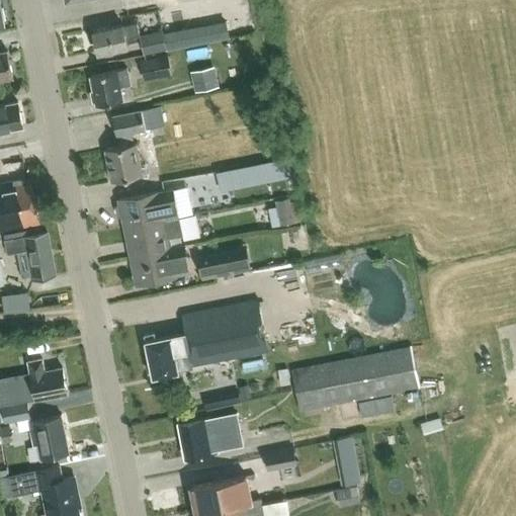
[(125,47),(123,40),(138,37),(136,24),(121,27),(121,26),(93,32),(97,53),(125,47)]
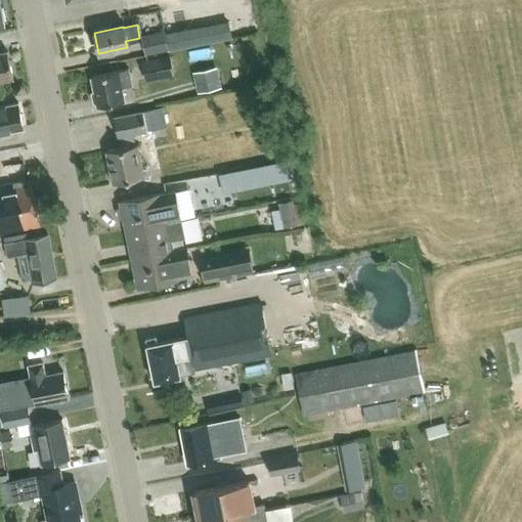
[(162,33),(140,37),(144,56),(166,51),(162,33)]
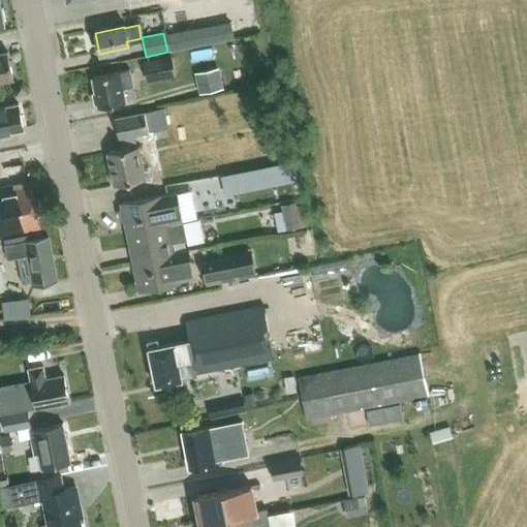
[(0,82),(11,79),(6,54),(0,56),(0,82)]
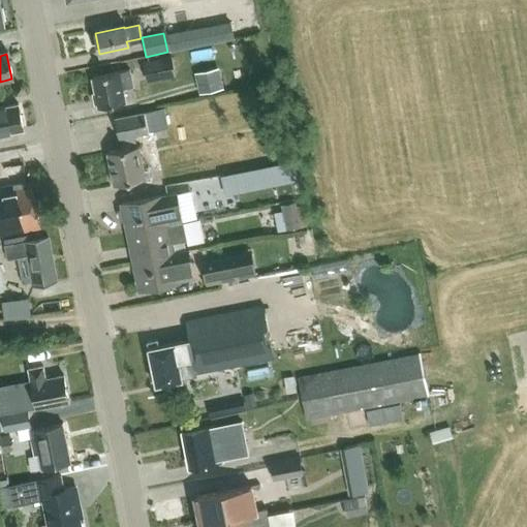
[(169,58),(142,64),(146,84),(174,78),(169,58)]
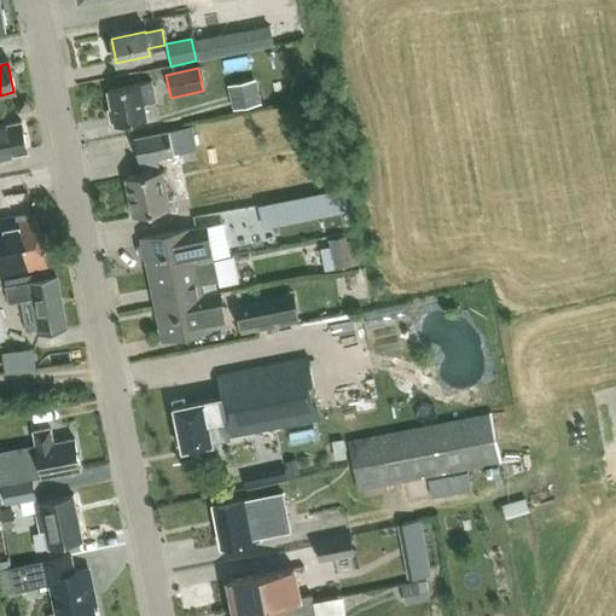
[(254,81),(226,87),(231,111),(259,105),(254,81)]
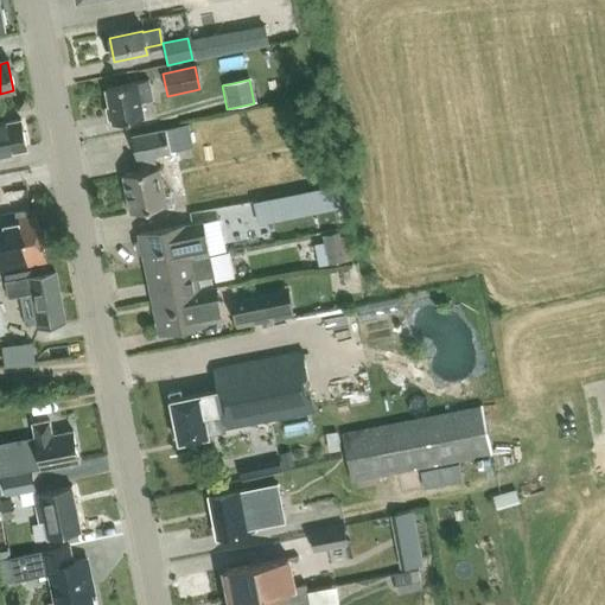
[(110,119),(110,121),(112,123),(142,118),(140,102),(151,101),(147,84),(135,84),(106,90),(108,108),(107,109),(108,120),(110,119)]
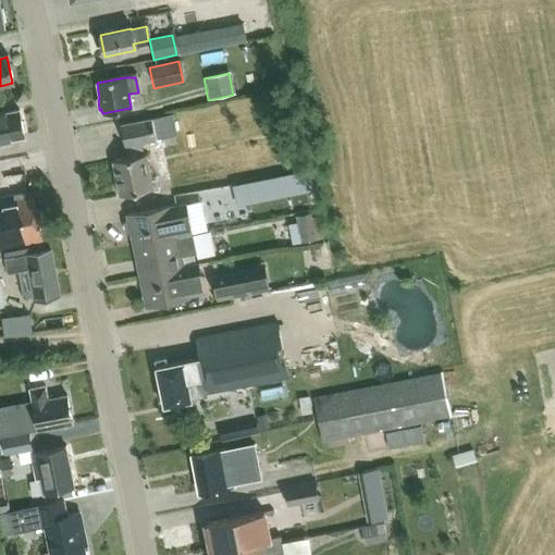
[(0,142),(23,136),(17,112),(0,115),(0,142)]
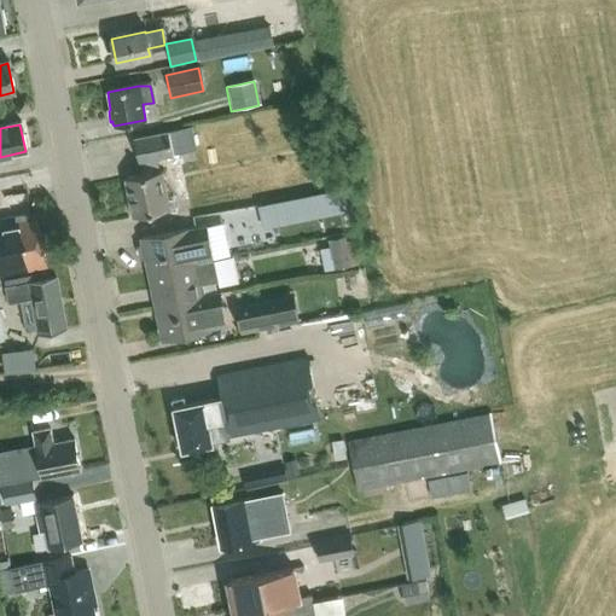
[(191,129),(167,134),(133,141),(138,162),(140,162),(143,176),(126,180),(126,181),(123,182),(125,190),(127,190),(133,216),(168,210),(160,173),(157,173),(155,158),(196,150),(191,129)]
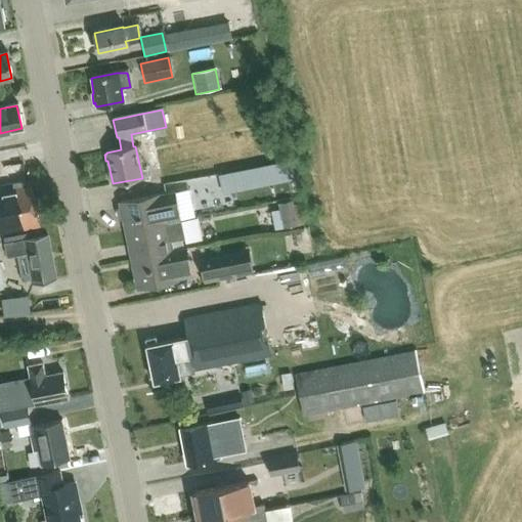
[(288,162),(240,171),(243,186),(291,176),(288,162)]
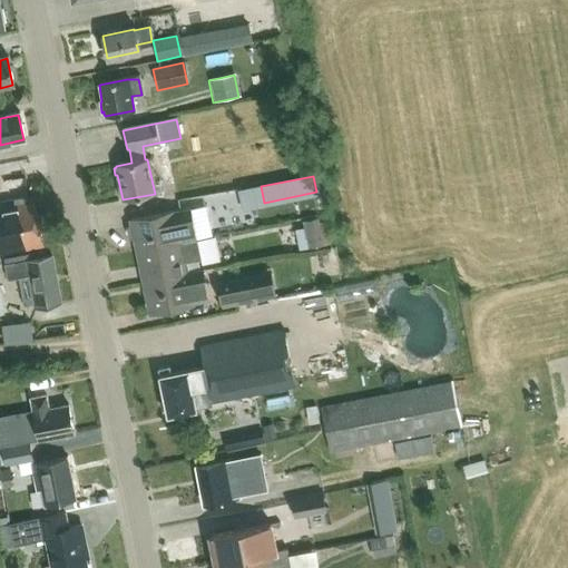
[(38,227),(40,224),(39,218),(36,215),(32,197),(0,204),(0,255),(41,246),(38,227)]
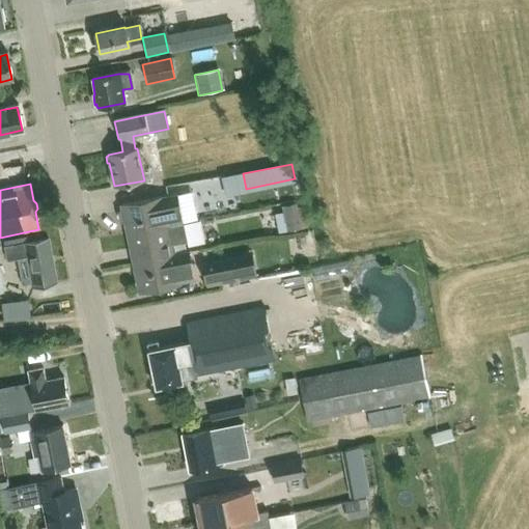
[(119,220),(124,221),(128,234),(183,223),(176,194),(121,205),(122,210),(118,212),(119,220)]
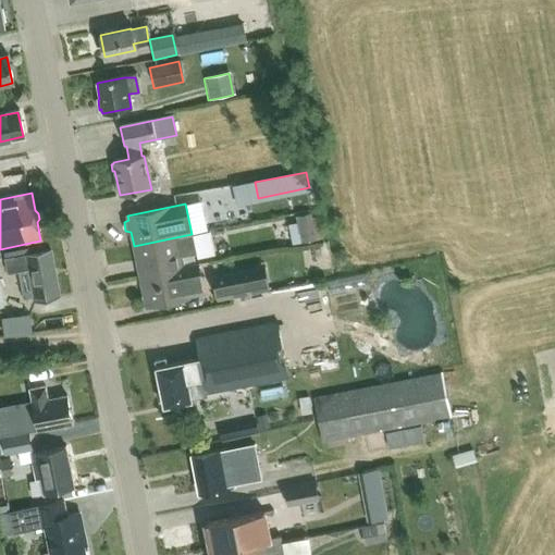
[(309,214),(294,218),(299,244),(322,239),(317,218),(310,219),(309,214)]
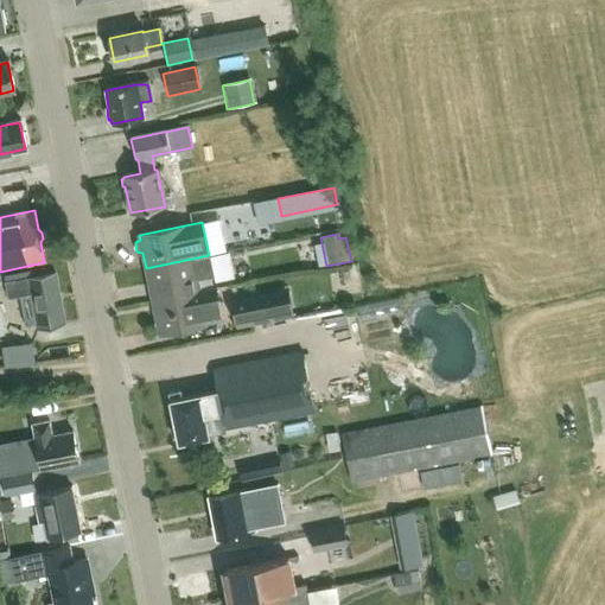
[(152,301),(216,288),(216,287),(211,288),(210,276),(224,273),(221,254),(209,256),(209,255),(146,268),(152,301)]
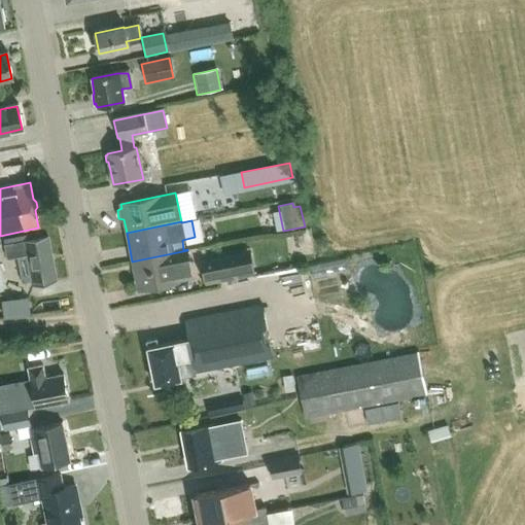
[(55,281),(46,238),(3,246),(5,259),(27,255),(32,285),(55,281)]
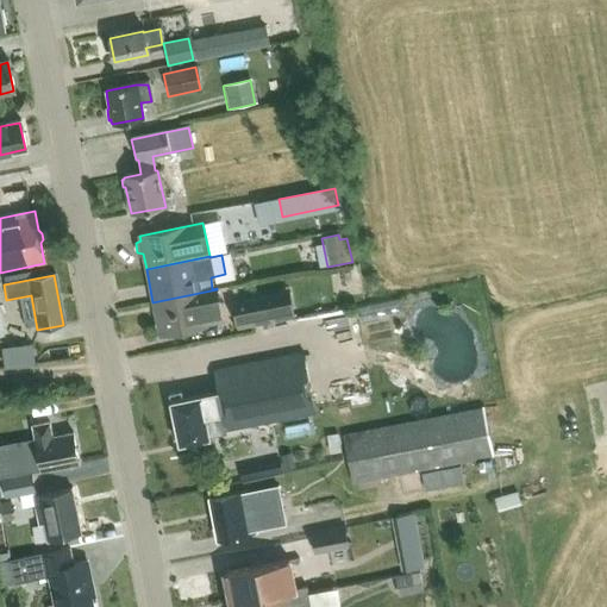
[(217,289),(152,302),(160,336),(224,323),(217,289)]
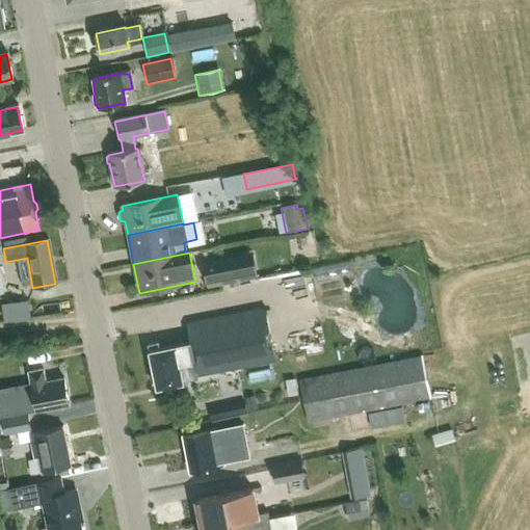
[(202,266),(207,288),(257,277),(252,256),(202,266)]
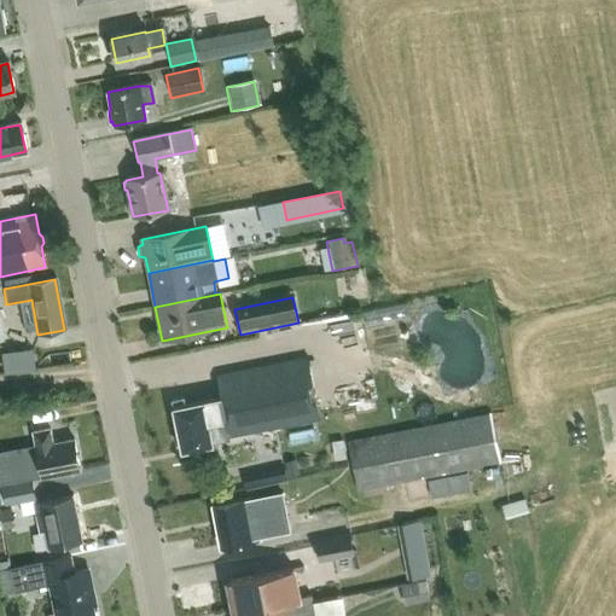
[(228,439),(242,436),(243,446),(236,447),(239,468),(257,464),(250,431),(319,418),(307,360),(216,377),(224,411),(204,414),(202,402),(174,407),(179,434),(175,435),(178,446),(181,446),(182,451),(210,445),(209,436),(227,433),(228,439)]
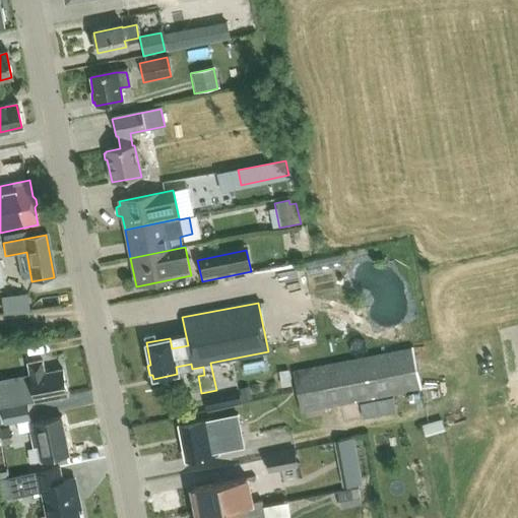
[(419,391),(411,348),(292,371),(300,413),(419,391)]
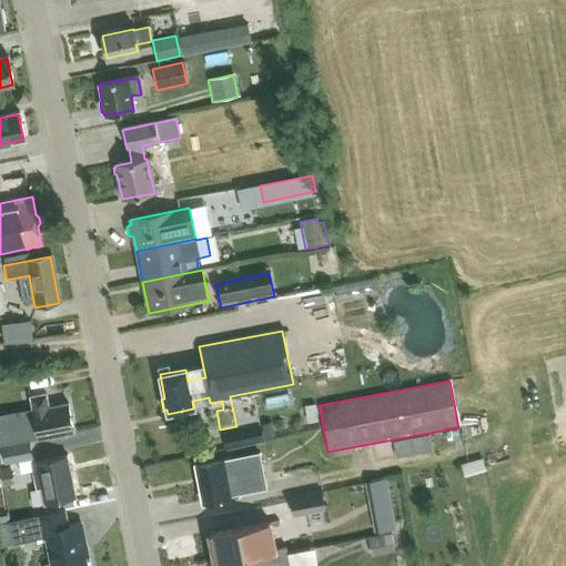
[(22,414),(23,421),(16,422),(20,443),(1,446),(3,463),(31,458),(28,442),(37,440),(36,438),(71,432),(67,406),(48,410),(46,395),(29,398),(32,412),(22,414)]
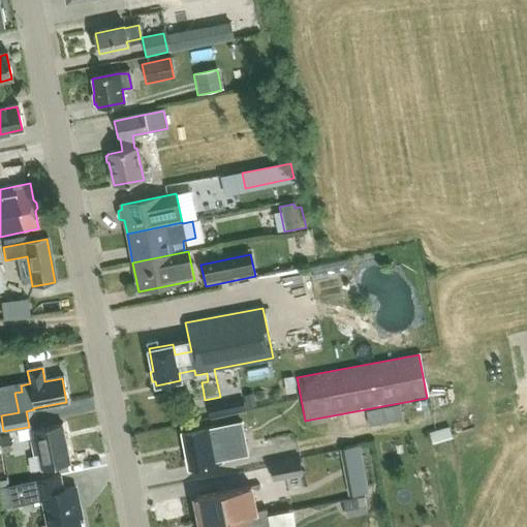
[(399,405),(382,409),(384,423),(401,420),(399,405)]
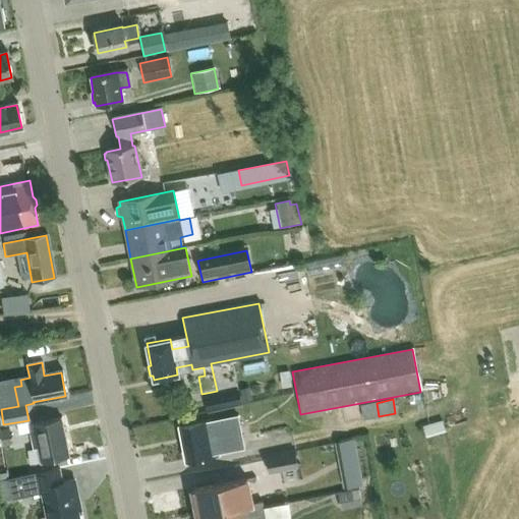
[(40,463),(68,456),(60,419),(29,425),(34,449),(38,449),(40,463)]
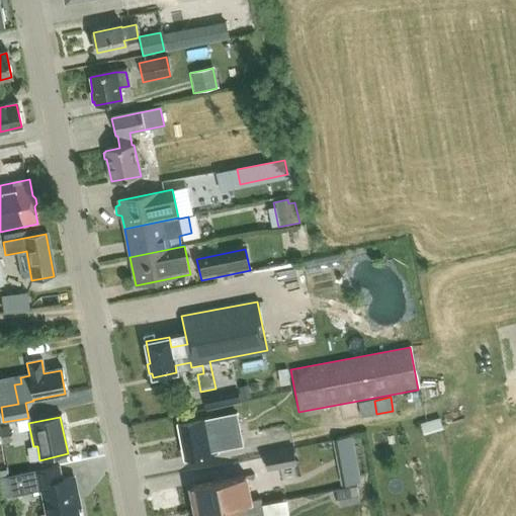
[(215,447),(226,445),(223,427),(210,429),(209,420),(178,425),(184,458),(216,453),(215,447)]
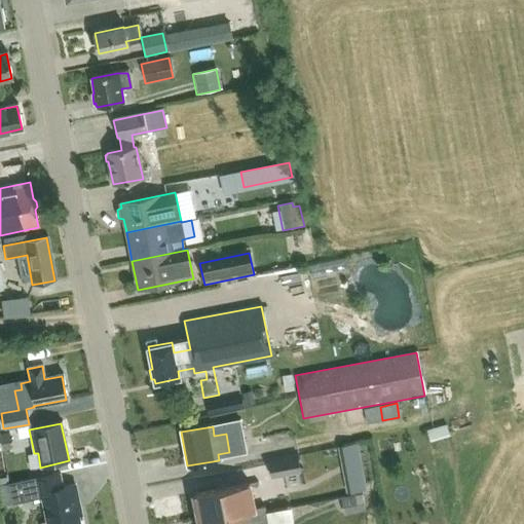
[(265,445),(291,440),(289,427),(263,433),(265,445)]
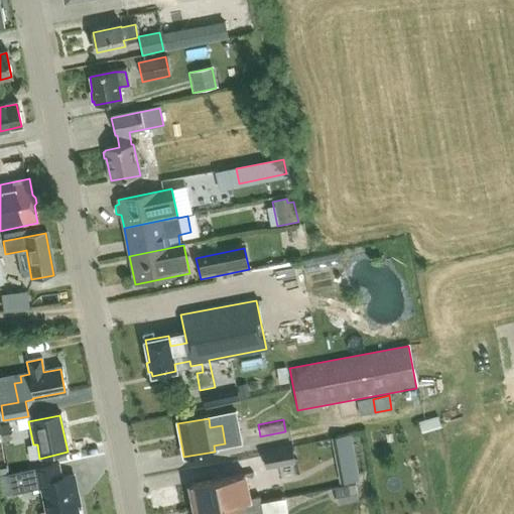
[(342,486),(345,504),(368,500),(356,432),(337,435),(346,485),(342,486)]
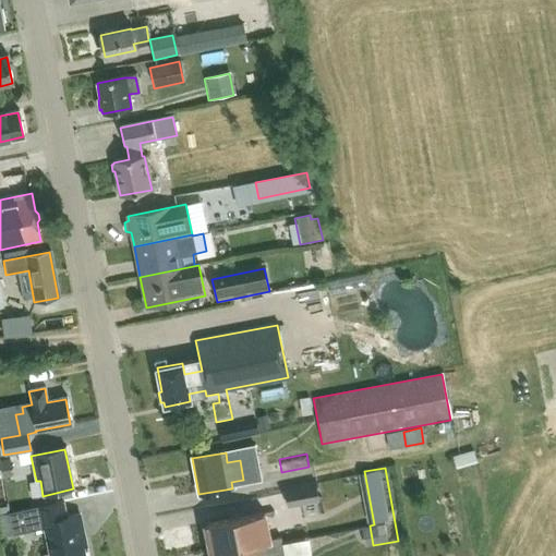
[(314,483),(283,490),(285,492),(283,492),(287,508),(318,502),(314,483)]
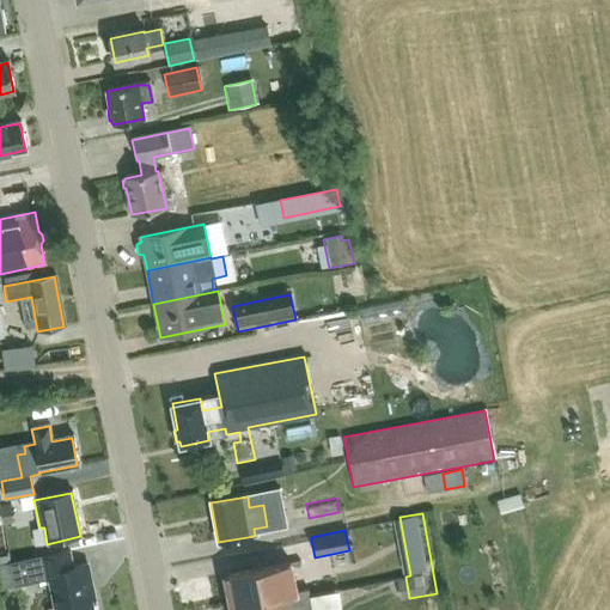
[(68,553),(36,560),(0,567),(0,584),(1,590),(48,580),(54,609),(91,609),(87,591),(91,589),(86,566),(72,568),(68,553)]
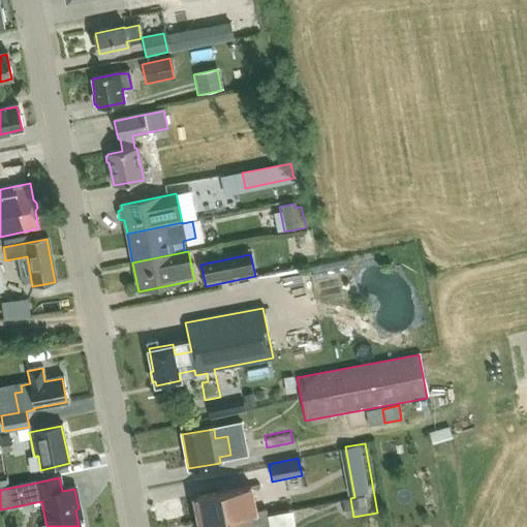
[(194,498),(199,522),(254,510),(249,488),(194,498)]
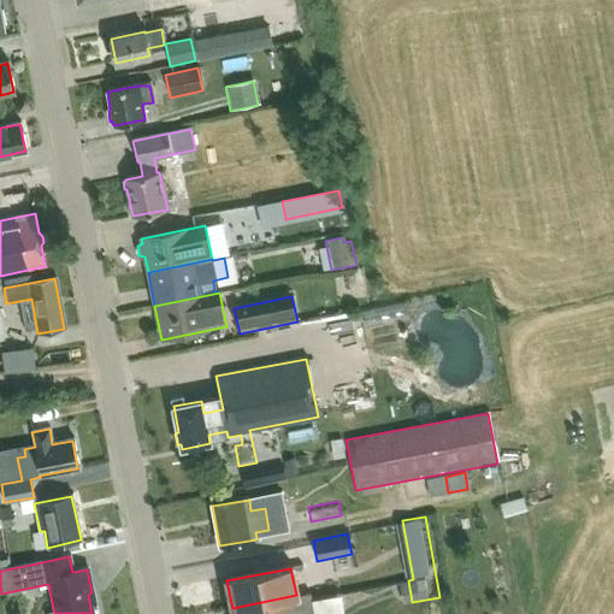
[(305,613),(313,612),(310,594),(296,596),(296,595),(232,608),(234,613),(305,613)]
